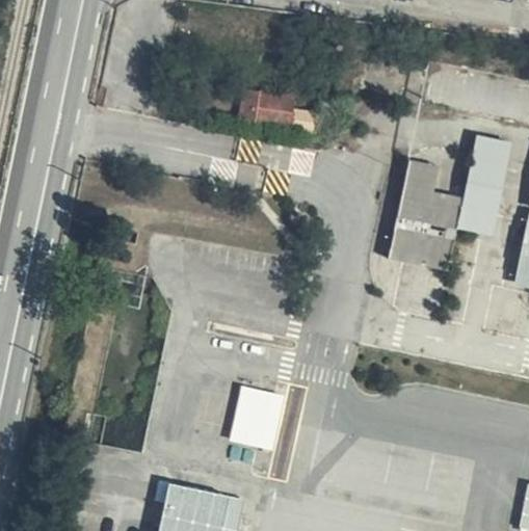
[(528,81),(434,63),(427,103),(528,123),(528,81)]
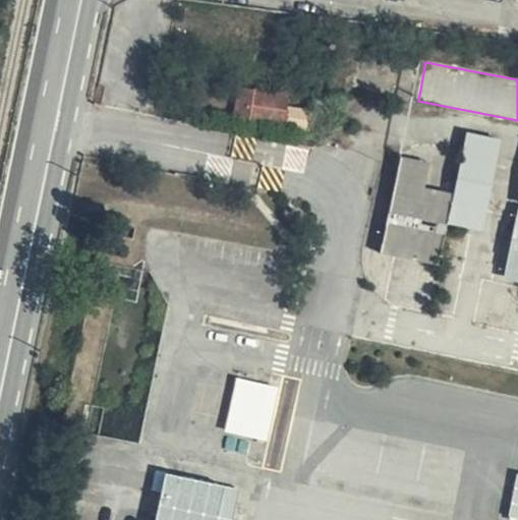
[(256,87),(238,89),(233,114),(306,131),(311,110),(285,104),(288,93),(256,87)]
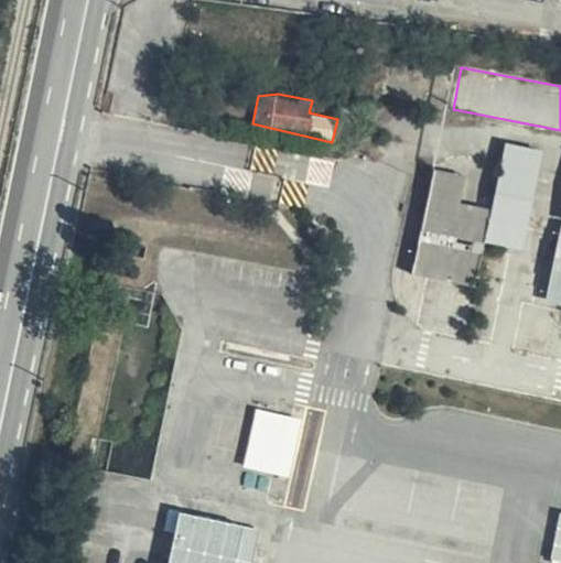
[(487,222),(483,249),(516,256),(535,158),(500,152),(487,222)]
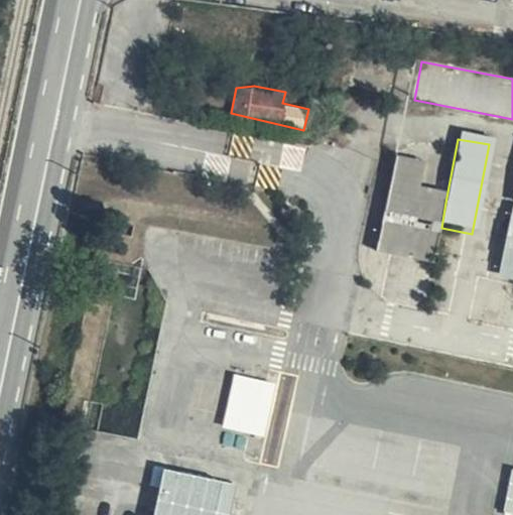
[(397,157),(389,191),(418,198),(425,163),(397,157)]
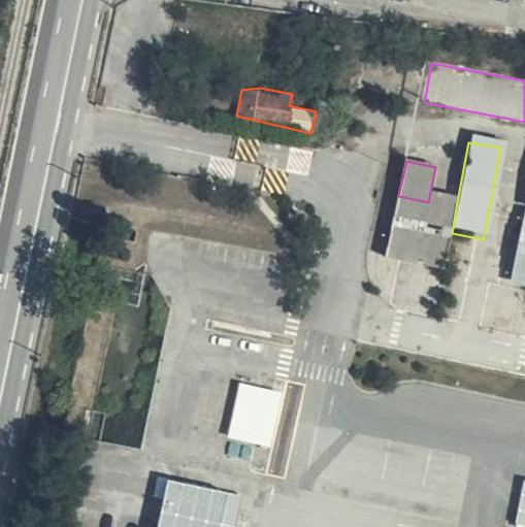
[(428,202),(398,196),(387,251),(446,263),(456,207),(428,202)]
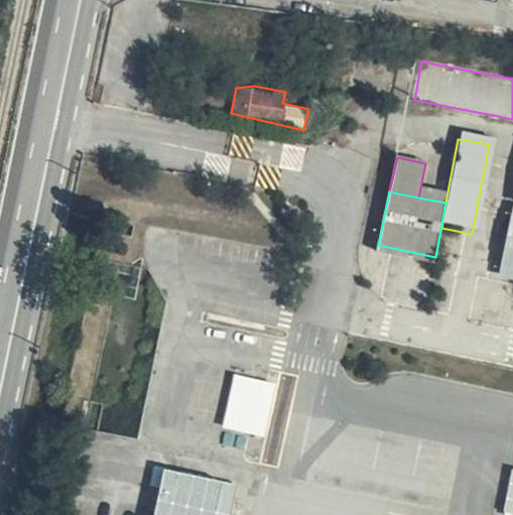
[(512,255),(512,211),(504,254),(512,255)]
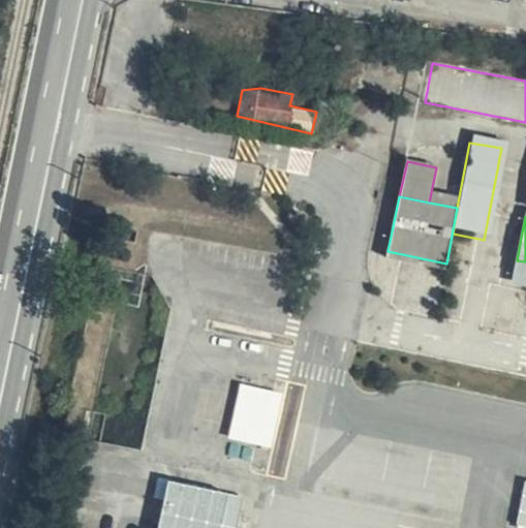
[(281,393),(239,383),(226,438),(270,447),(281,393)]
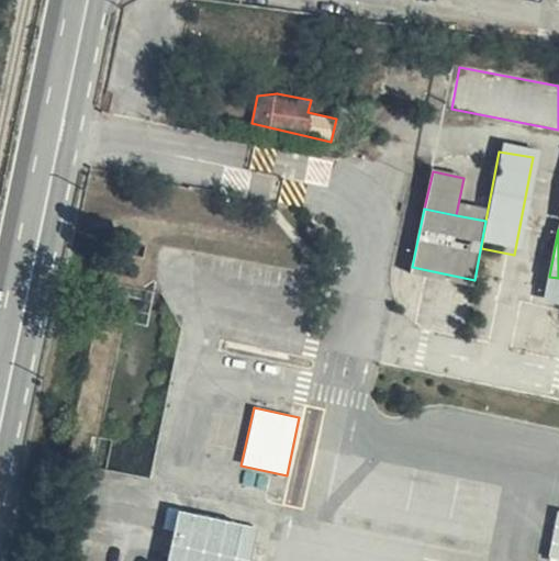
[(250,560),(258,527),(180,509),(167,560),(250,560)]
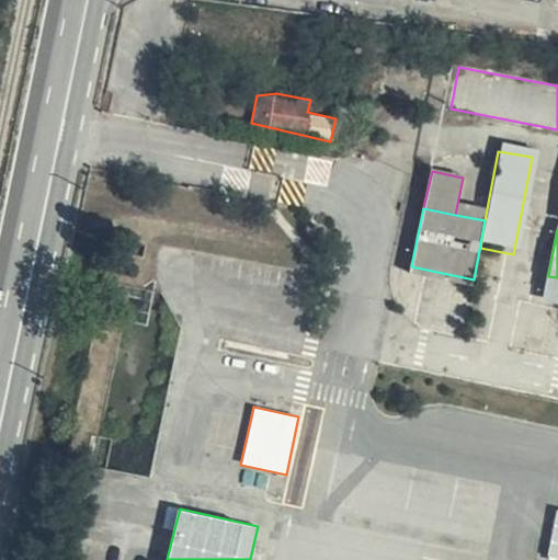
[(557,509),(553,509),(544,558),(550,559),(557,559),(557,509)]
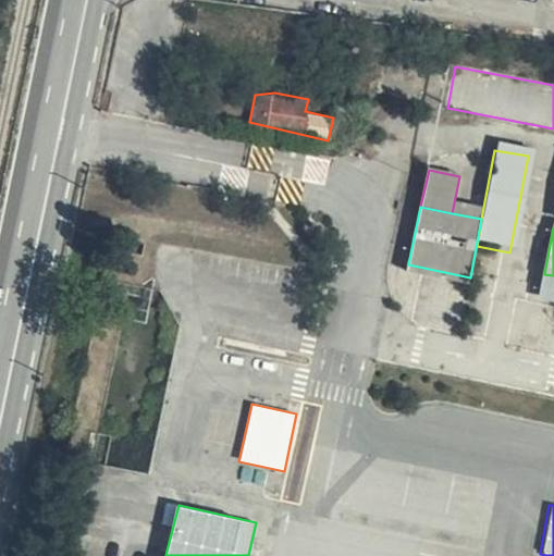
All buildings are outlined.
